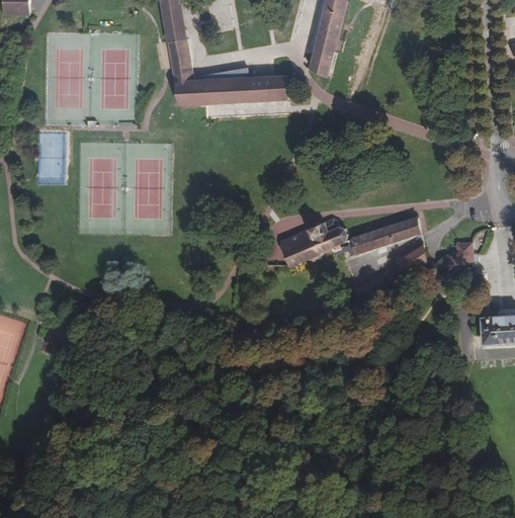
[(27,0),(0,0),(1,17),(28,18),(27,0)]
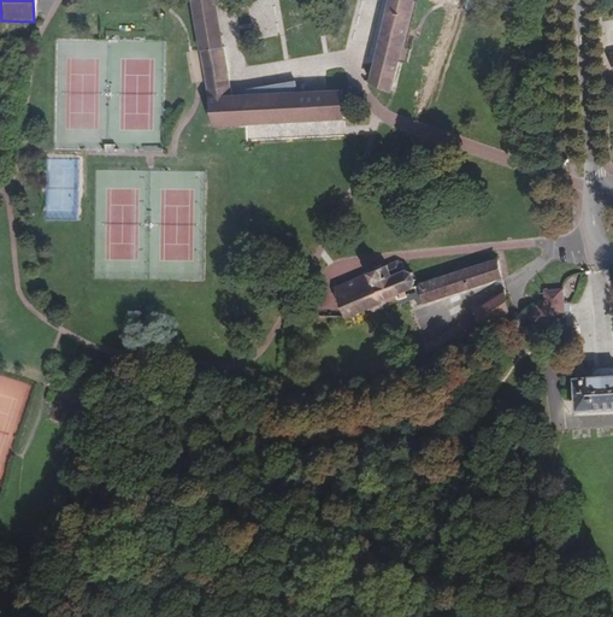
[(189,0),(199,53),(222,48),(213,0),(189,0)]
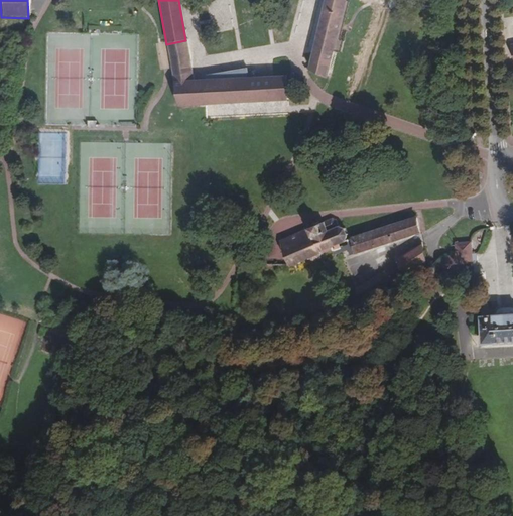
[(324,0),(307,69),(326,77),(330,57),(344,0),(324,0)]
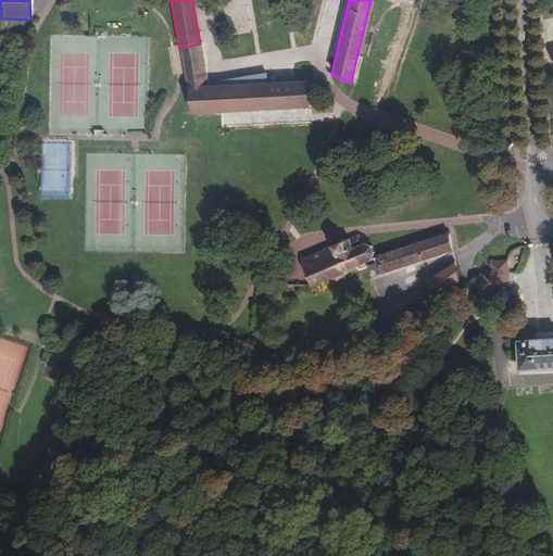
[(371,0),(355,62),(359,63),(367,32),(368,24),(375,1),(371,0)]
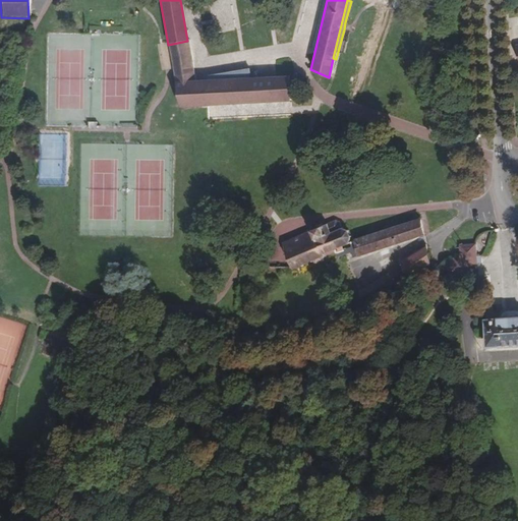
[(179,106),(289,101),(288,78),(287,76),(249,78),(248,68),(204,76),(204,80),(194,80),(187,41),(168,45),(172,70),(174,80),(175,80),(179,106)]
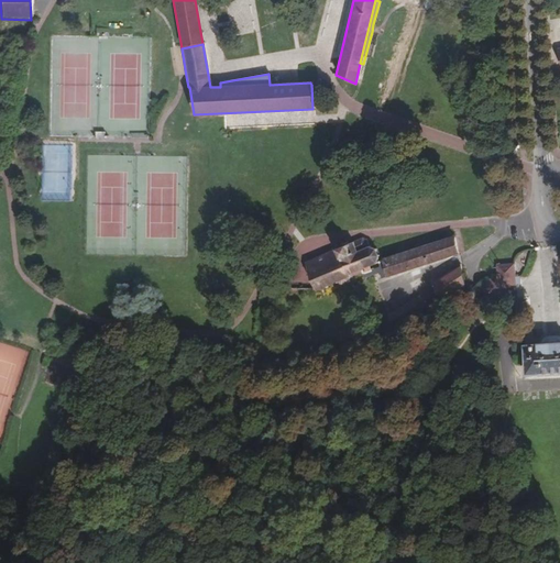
[(379,261),(375,261),(375,263),(374,263),(375,268),(376,273),(379,278),(456,253),(452,236),(379,261)]
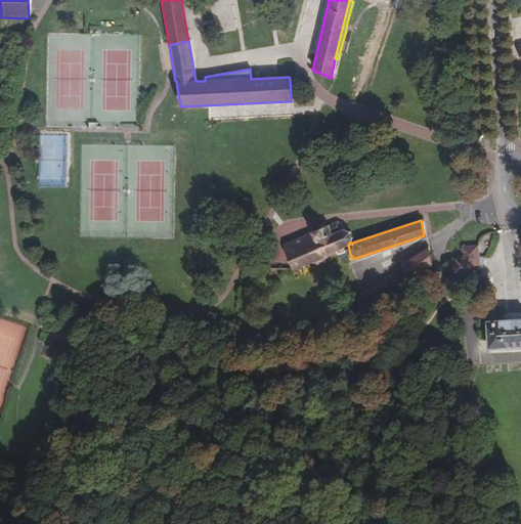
[(281,244),(292,269),(292,271),(312,262),(316,265),(322,262),(323,258),(323,256),(334,251),(339,249),(348,245),(349,245),(349,243),(350,237),(347,230),(341,229),(339,223),(335,221),(319,228),(317,225),(312,227),(313,230),(281,244)]
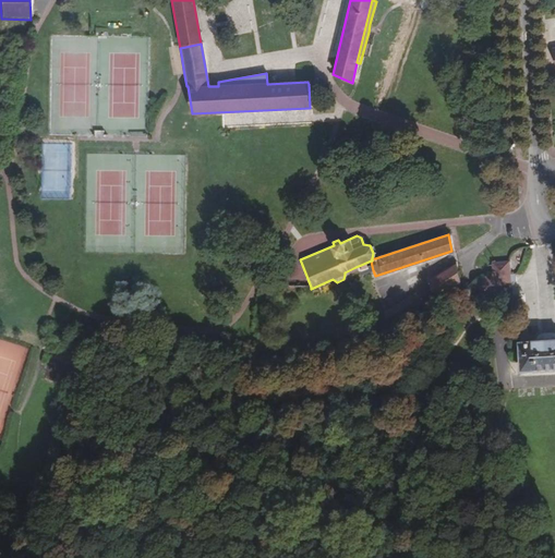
[(490,268),(483,274),(484,286),(508,284),(508,282),(513,282),(513,275),(508,275),(507,262),(505,262),(489,263),(490,268)]
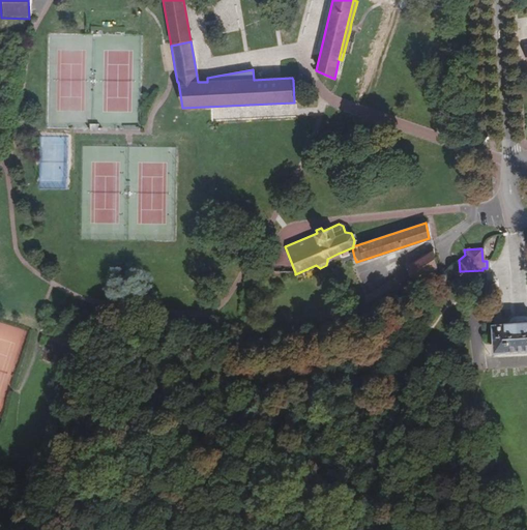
[(343,252),(338,254),(340,263),(351,260),(351,258),(349,254),(344,256),(343,252)]
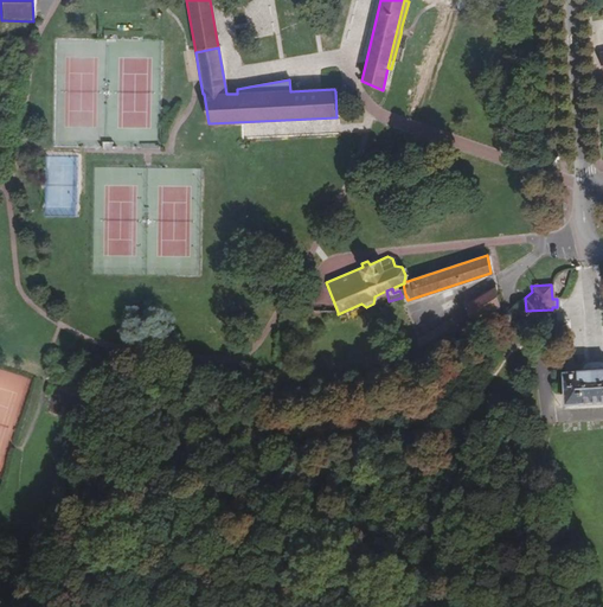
[(498,306),(494,288),(464,306),(466,308),(472,321),(498,306)]
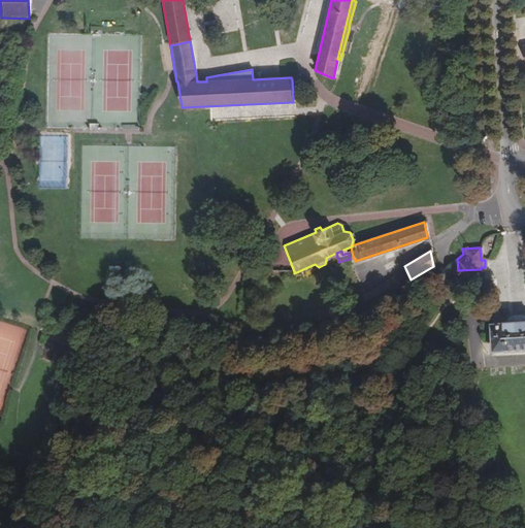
[(524,321),(491,324),(493,351),(505,350),(506,352),(524,350),(524,321)]
